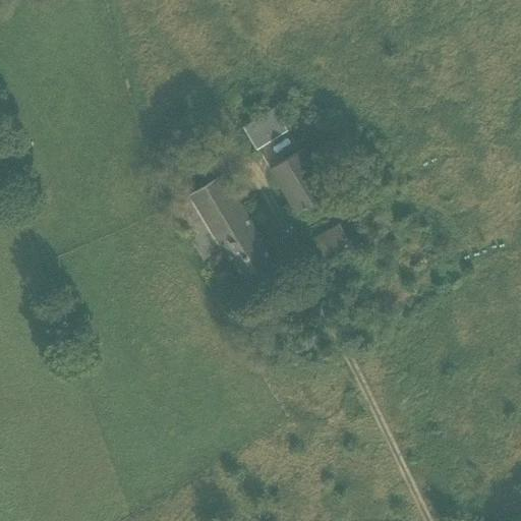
[(274,110),(243,129),(256,151),(287,132),(274,110)]
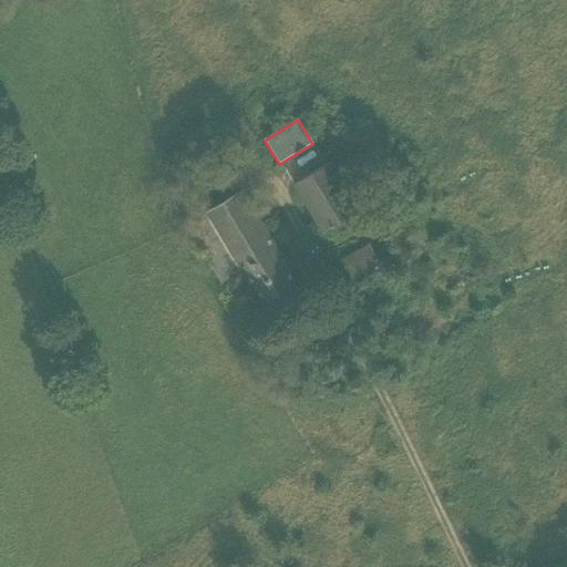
[(330,164),(294,185),(322,235),(359,213),(330,164)]
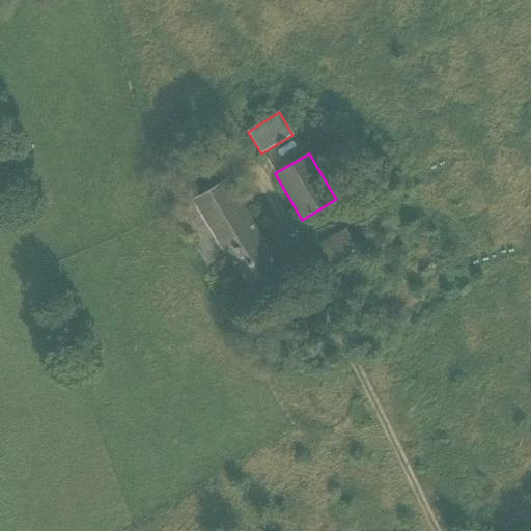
[(212,155),(179,174),(194,199),(227,180),(212,155)]
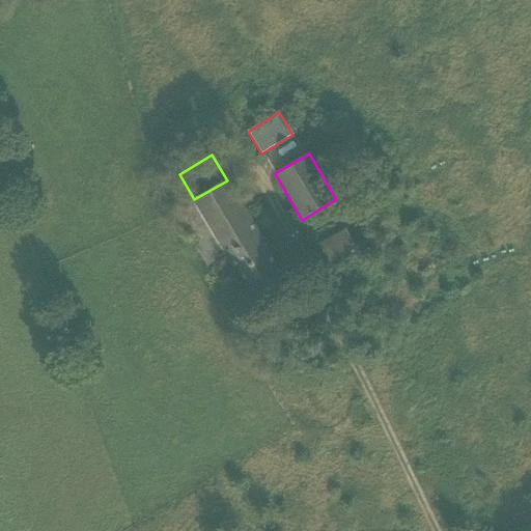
[(227,180),(194,199),(206,220),(239,201),(227,180)]
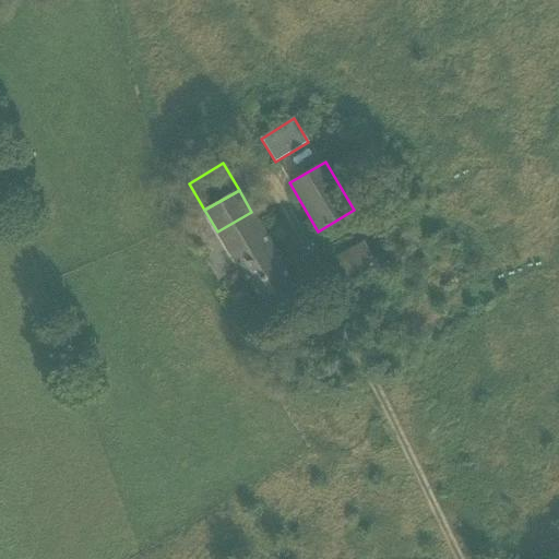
[(217,232),(204,210),(185,222),(218,280),(238,268),(217,232)]
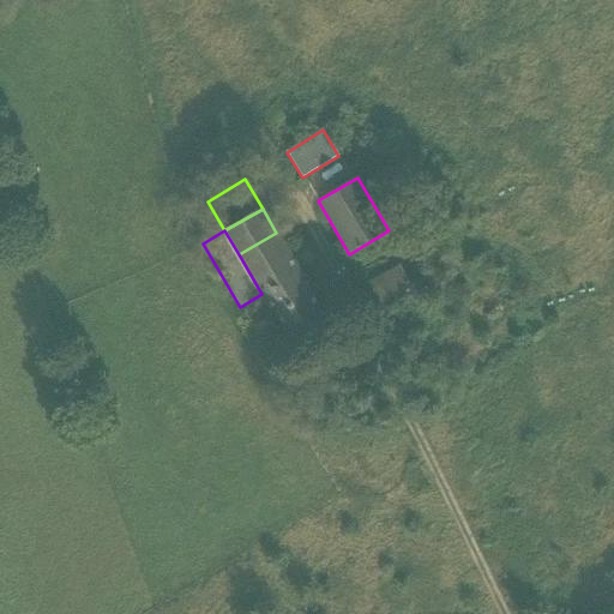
[(276,233),(239,254),(262,294),(300,272),(276,233)]
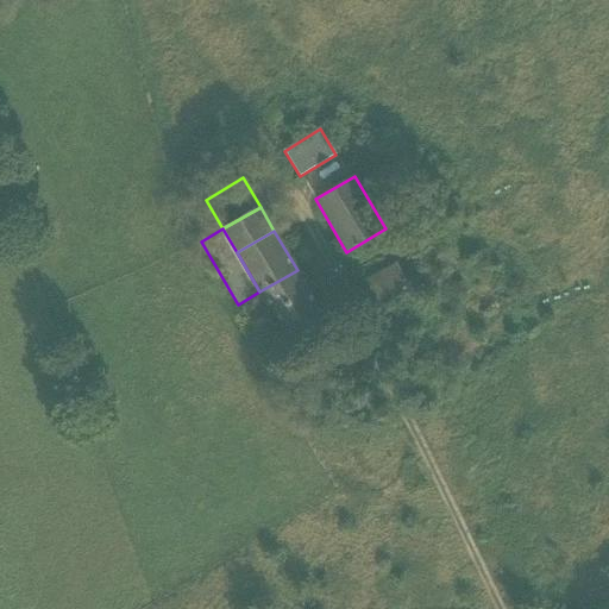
[(369,272),(377,288),(406,271),(397,256),(369,272)]
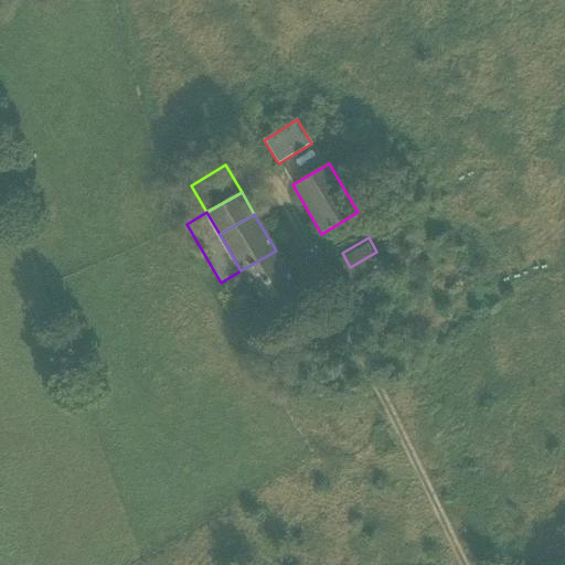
[(350,267),(349,268),(355,280),(388,260),(382,248),(376,252),(350,267)]
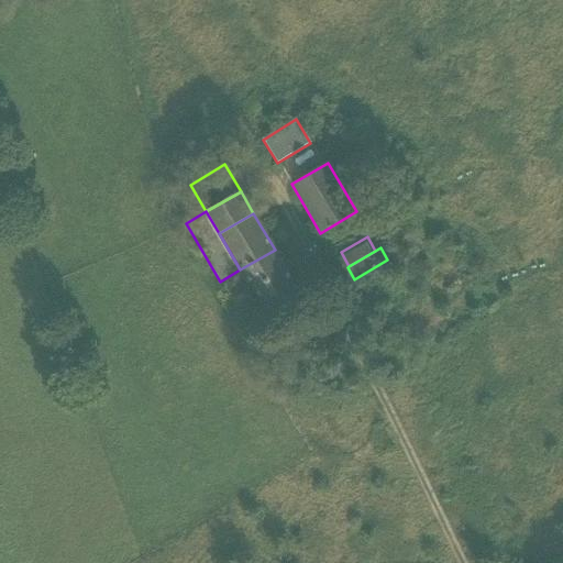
[(275,250),(240,269),(260,304),(294,284),(275,250)]
